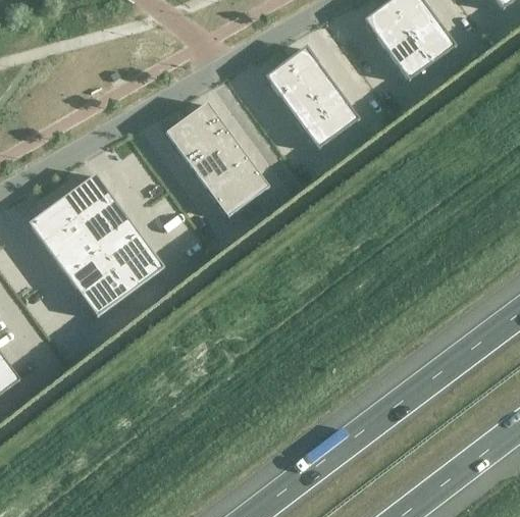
[(391,0),(364,19),(408,79),(454,45),(422,0),(391,0)]
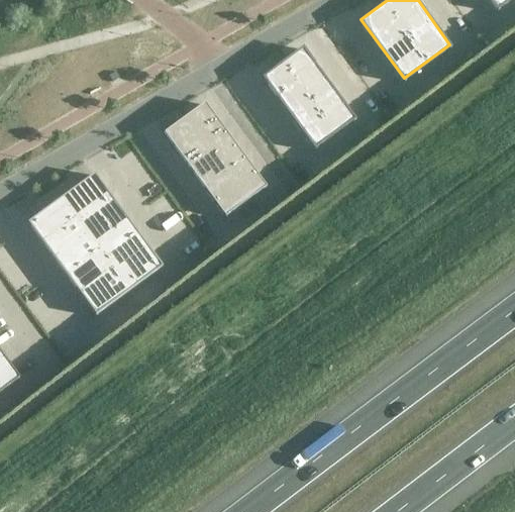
[(303,46),(264,75),(316,145),(354,116),(303,46)]
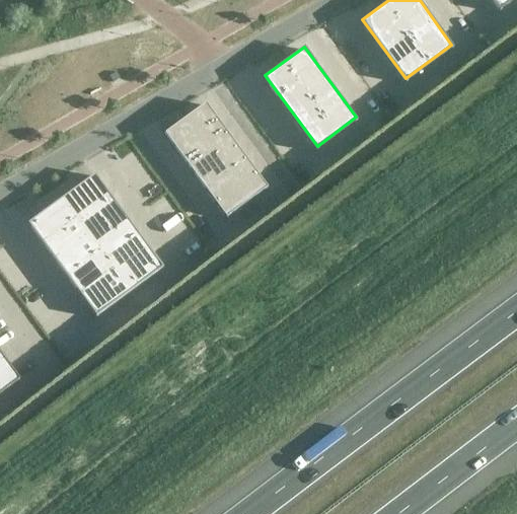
[(206,100),(164,130),(226,214),(268,185),(206,100)]
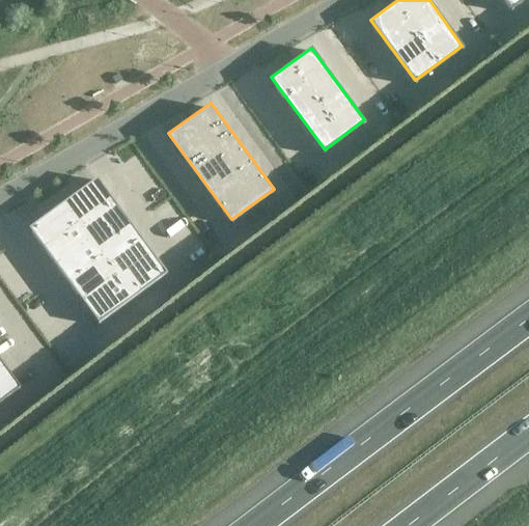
[(98,175),(30,225),(99,321),(167,271),(98,175)]
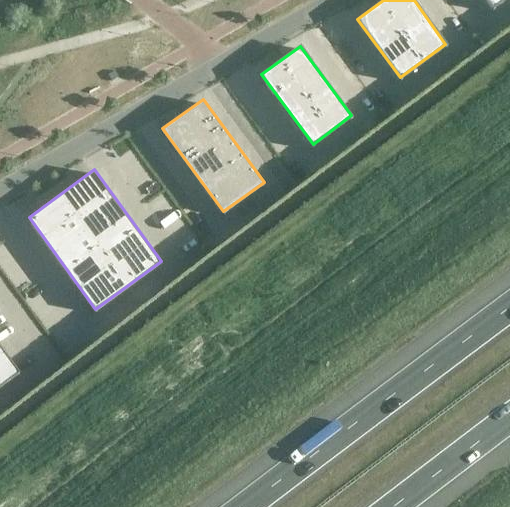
[(0,385),(20,371),(0,343),(0,385)]
